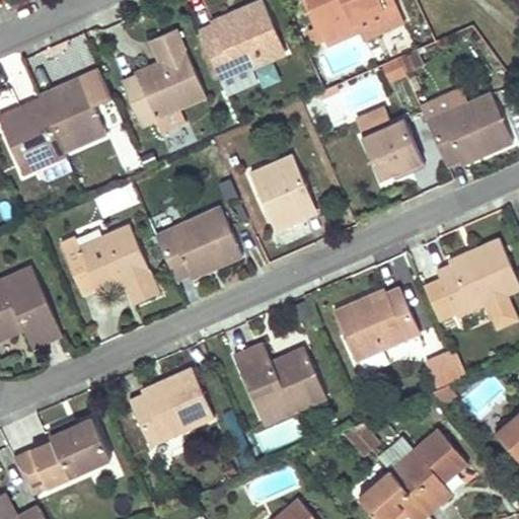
[(261,0),(212,21),(213,23),(214,26),(200,32),(215,66),(221,81),(227,93),(257,80),(251,67),(250,64),(286,50),(264,0),(261,0)]
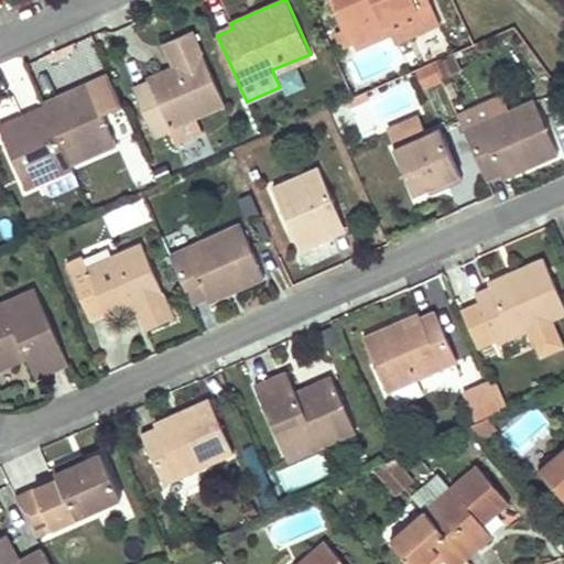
[(333,0),(353,44),(410,19),(421,14),(415,2),(420,0),(333,0)]
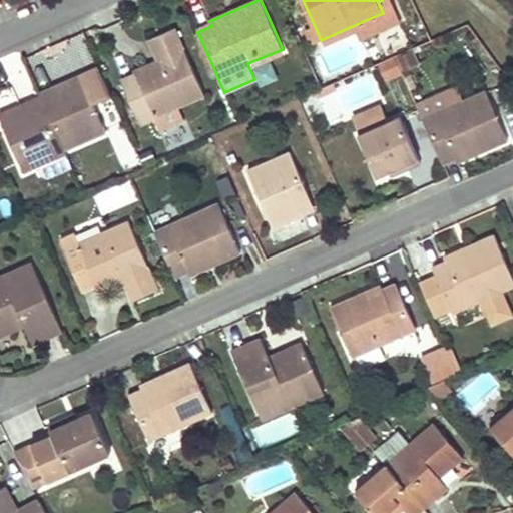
[(382,0),(378,2),(383,13),(393,9),(388,0),(382,0)]
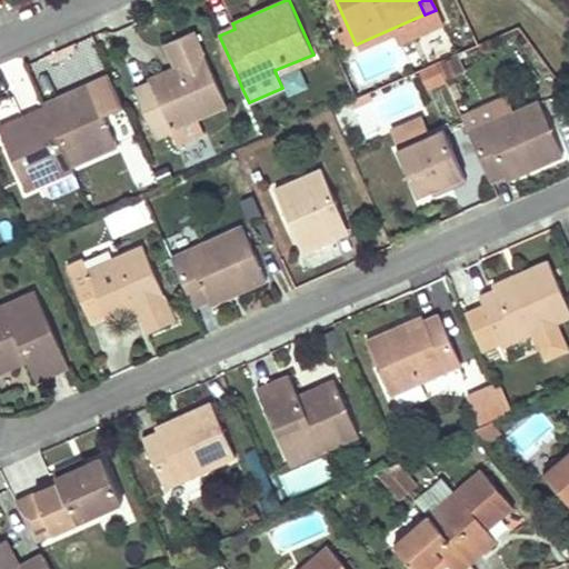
[(398,45),(420,35),(413,19),(356,45),(358,49),(393,35),(398,45)]
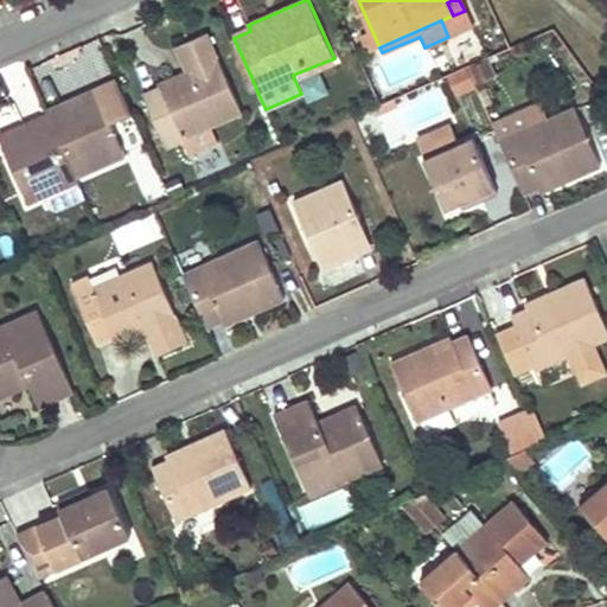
[(184,68),(157,81),(158,85),(141,93),(165,142),(180,136),(189,154),(216,141),(209,123),(241,110),(206,30),(174,44),(184,68)]
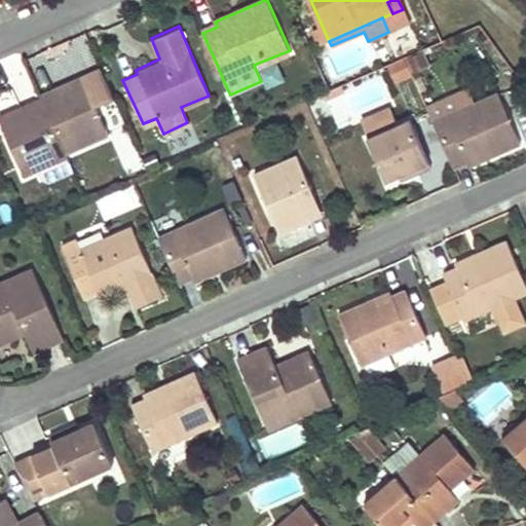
[(393,80),(430,66),(423,48),(387,63),(393,80)]
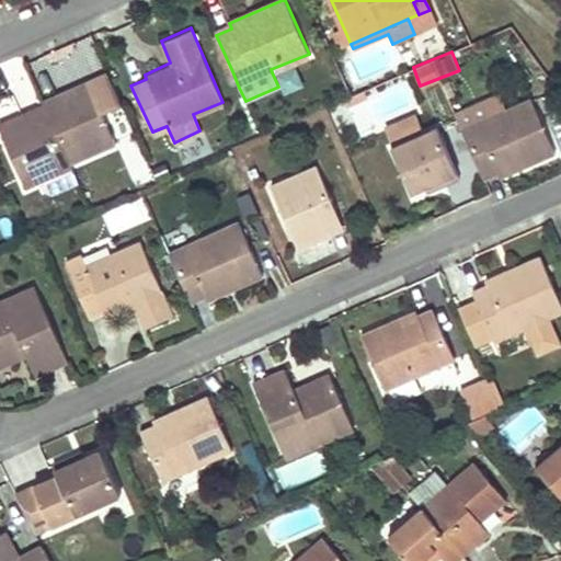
[(88,80),(41,100),(43,106),(68,162),(114,144),(101,111),(121,103),(106,71),(88,80)]
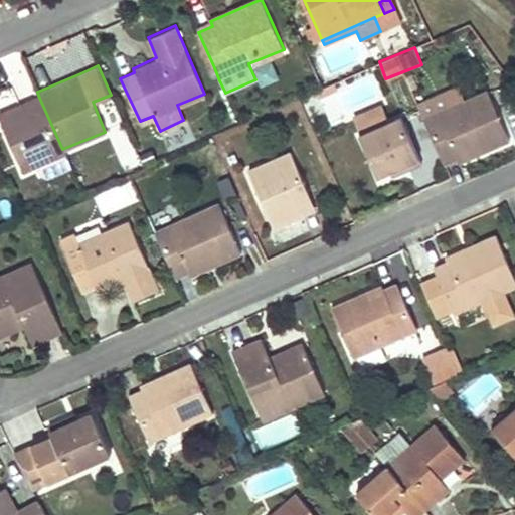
[(459,158),(460,161),(460,163),(511,142),(489,91),(422,119),(443,164),(459,158)]
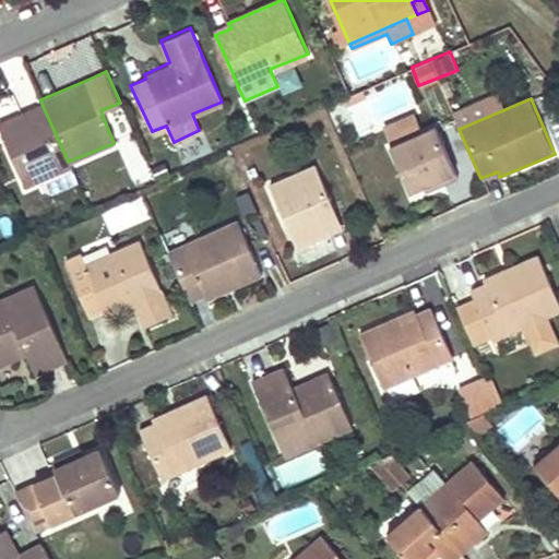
[(0,123),(0,132),(24,187),(34,182),(60,171),(70,167),(68,162),(43,106),(0,123)]
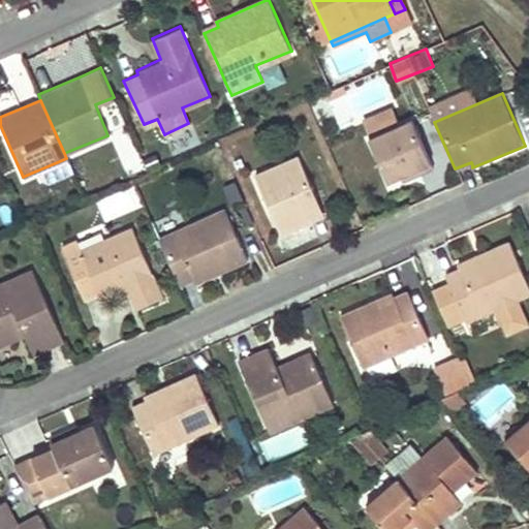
[(403,177),(404,178),(404,180),(433,168),(412,121),(369,138),(387,183),(403,177)]
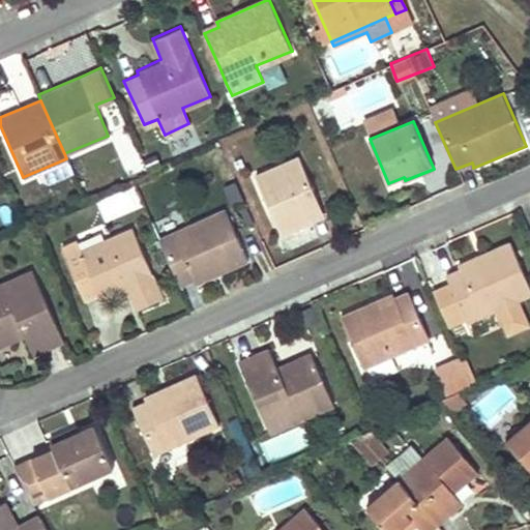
[(283,235),(304,226),(326,216),(301,158),(258,178),(283,235)]
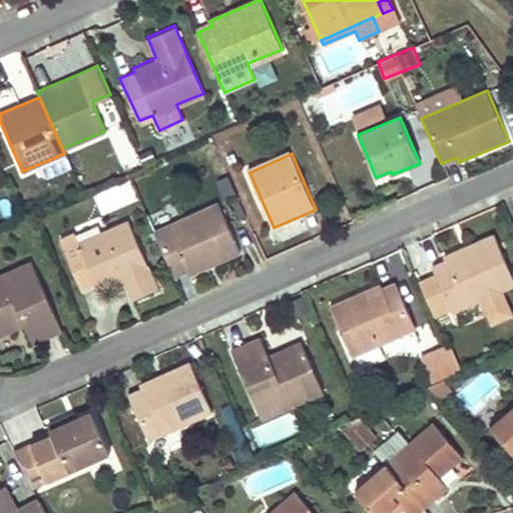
[(102,215),(137,201),(129,179),(93,193),(102,215)]
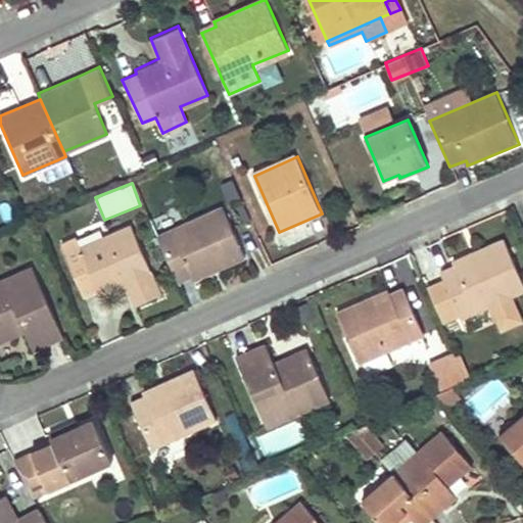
[(192,275),(193,278),(194,280),(246,257),(225,206),(157,235),(178,281),(192,275)]
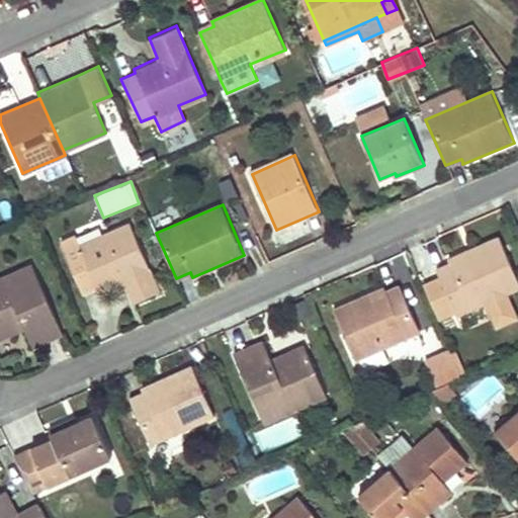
[(124,284),(130,294),(134,304),(161,291),(131,225),(80,246),(75,235),(62,241),(85,292),(96,288),(99,295),(124,284)]
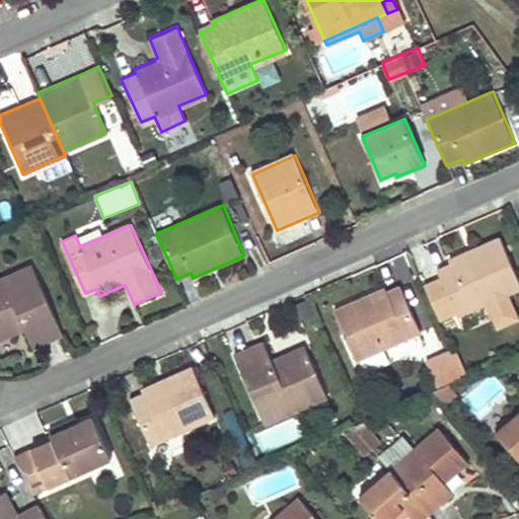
[(452,262),(445,265),(439,268),(458,314),(518,287),(518,276),(501,235),(450,256),(452,262)]
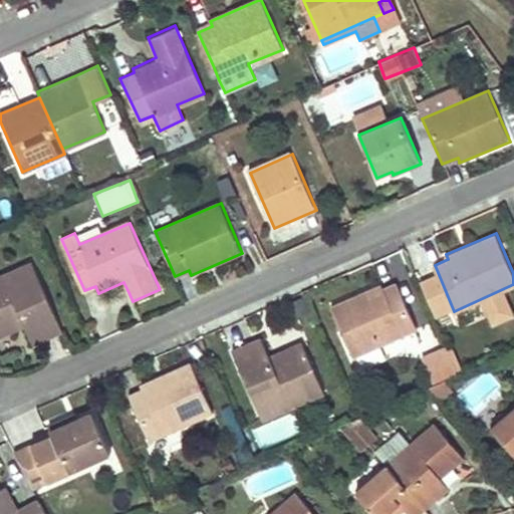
[(0,337),(8,334),(25,326),(33,344),(38,342),(62,332),(31,263),(0,276),(0,337)]
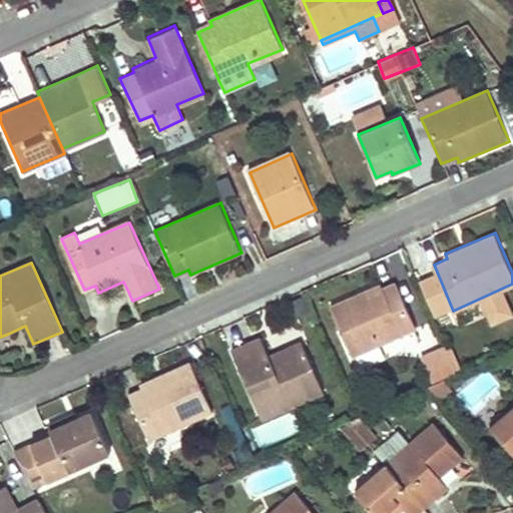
[(381,284),(355,295),(330,306),(352,356),(417,328),(397,281),(382,288),(381,284)]
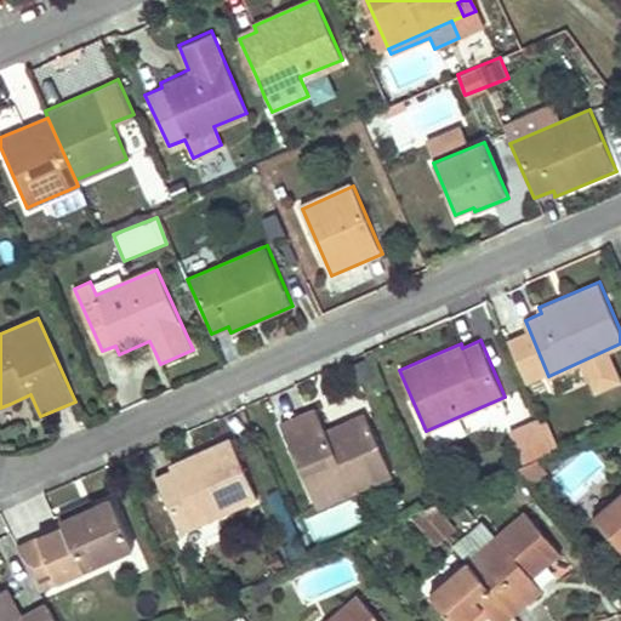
[(318,406),(300,414),(280,422),(318,506),(394,472),(366,410),(328,428),(318,406)]
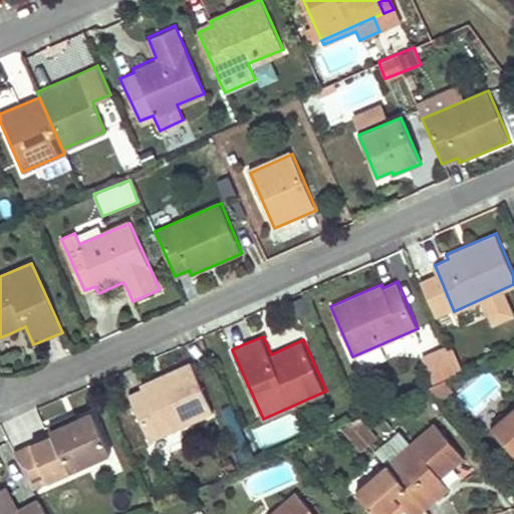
[(457,374),(445,346),(420,357),(430,386),(457,374)]
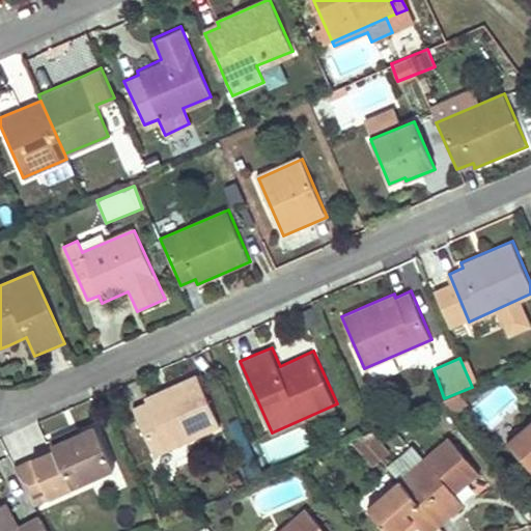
[(147,402),(141,406),(134,409),(155,456),(221,427),(199,375),(146,399),(147,402)]
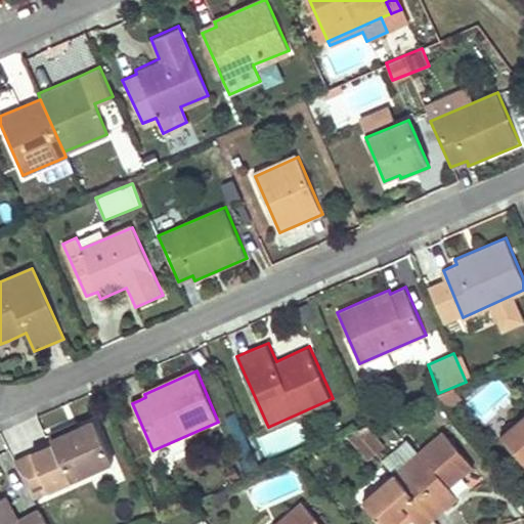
[(523,417),(503,436),(523,461),(523,417)]
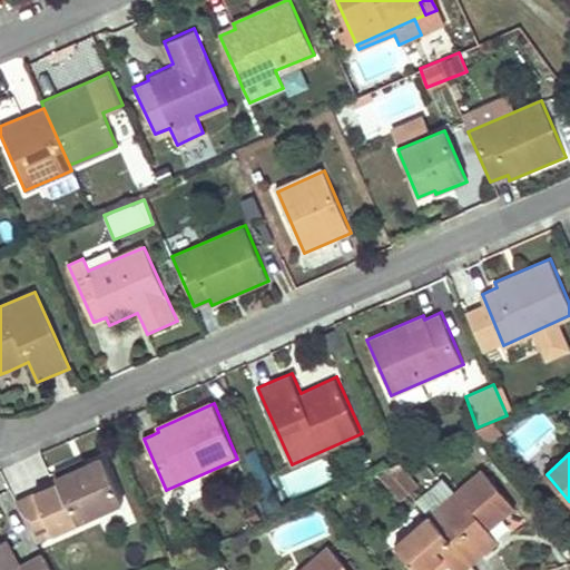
[(105,455),(88,462),(74,469),(71,465),(56,472),(60,482),(18,501),(16,502),(37,542),(126,503),(105,455)]
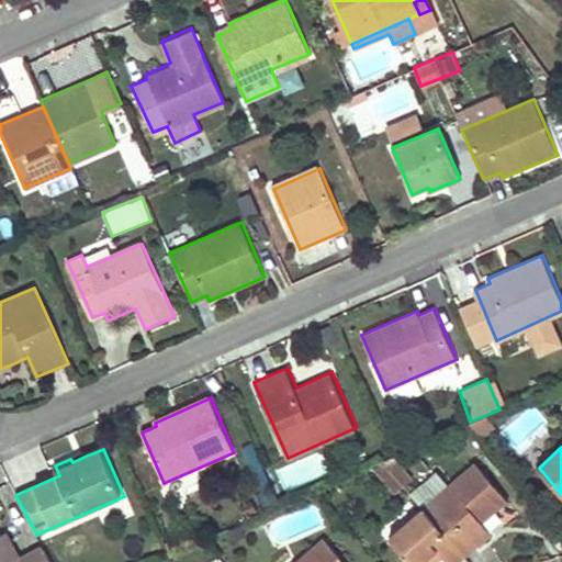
[(72,462),(87,456),(86,452),(70,459),(72,462)]
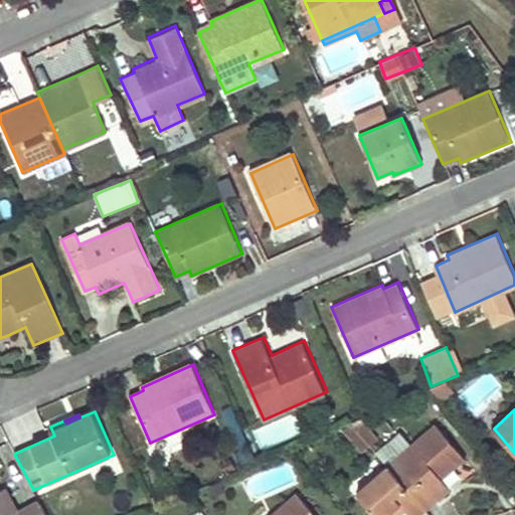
[(343,428),(363,450),(369,445),(350,422),(343,428)]
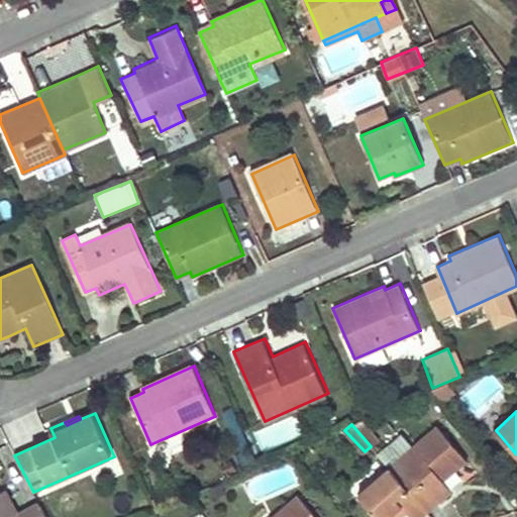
[(388,467),(427,511),(451,491),(442,480),(466,459),(436,425),(412,444),(404,435),(380,457),(388,467)]
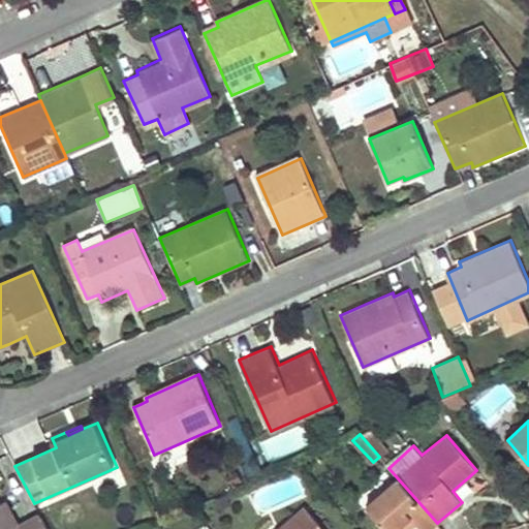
[(421,528),(430,528),(437,523),(397,477),(367,506),(386,528),(410,528),(416,524),(421,528)]
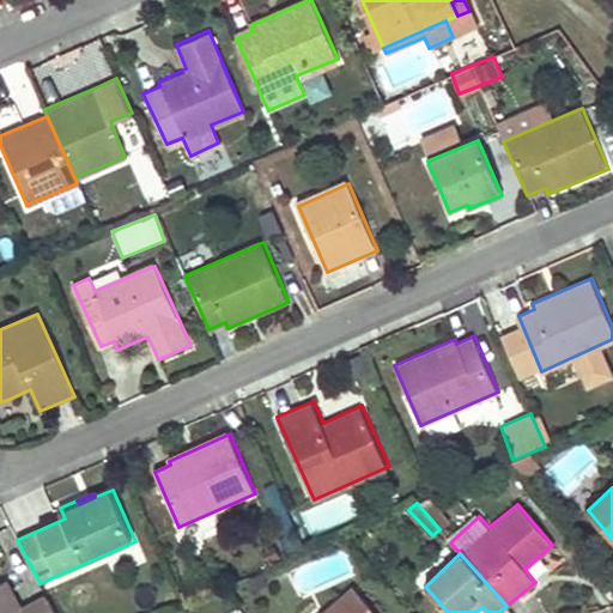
[(24,608),(17,594),(10,580),(0,584),(0,612),(55,612),(49,600),(48,599),(47,596),(24,608)]
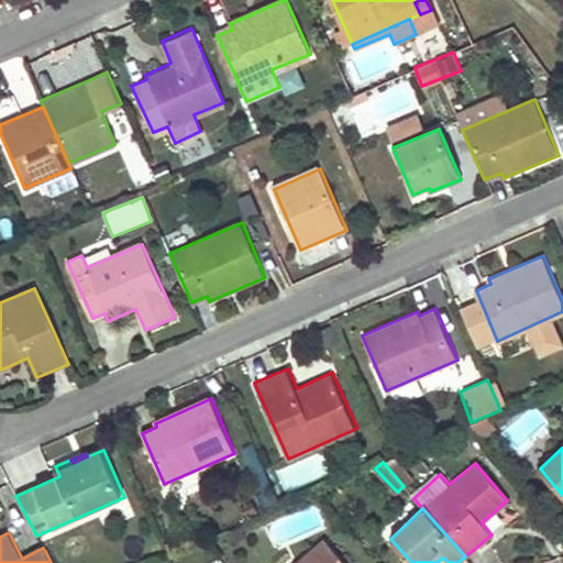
[(343,562),(324,540),(296,562),(343,562)]
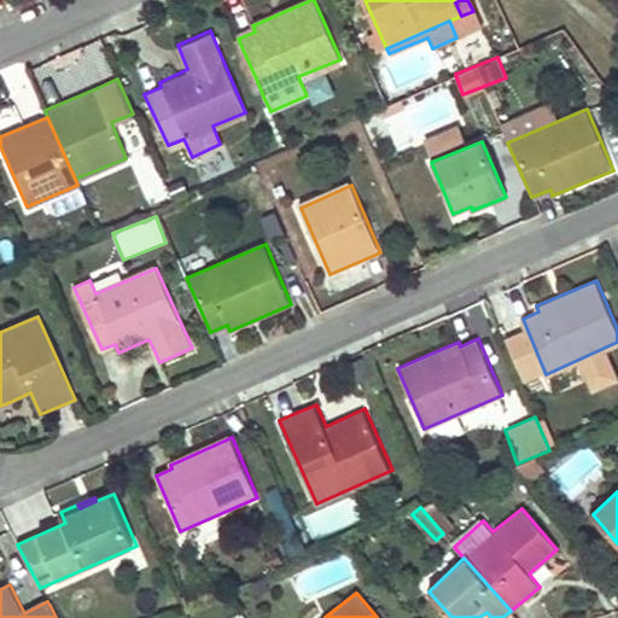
[(56,617),(74,617),(76,617),(64,595),(48,604),(50,605),(56,617)]
